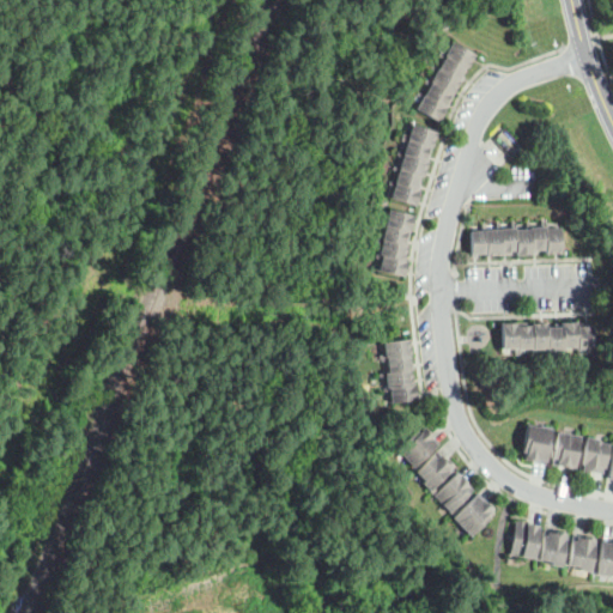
[(414,105),(450,40),(473,52),(437,119),(414,105)]
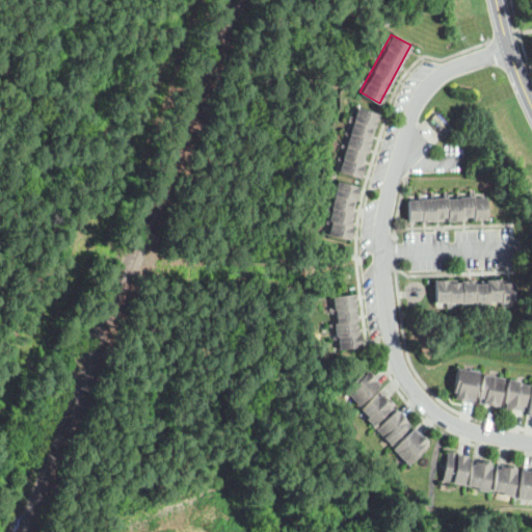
[(337,169),(355,107),(377,113),(358,176),(337,169)]
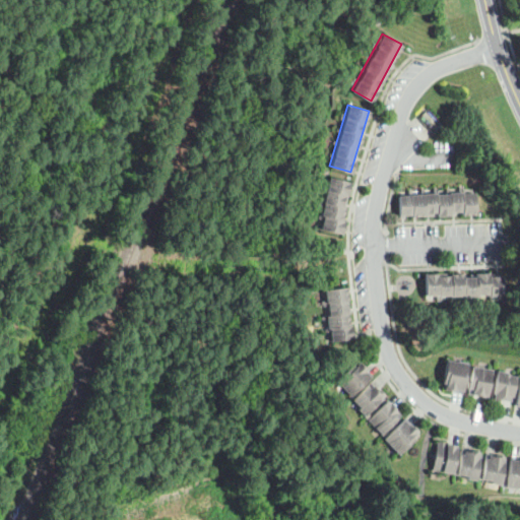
[(320,228),(323,215),(319,215),(328,177),(349,181),(340,219),(344,220),(341,233),(320,228)]
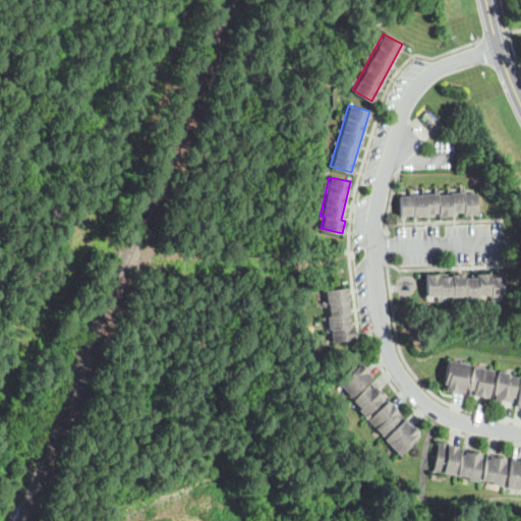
[(400,195),(477,192),(478,215),(401,218),(400,195)]
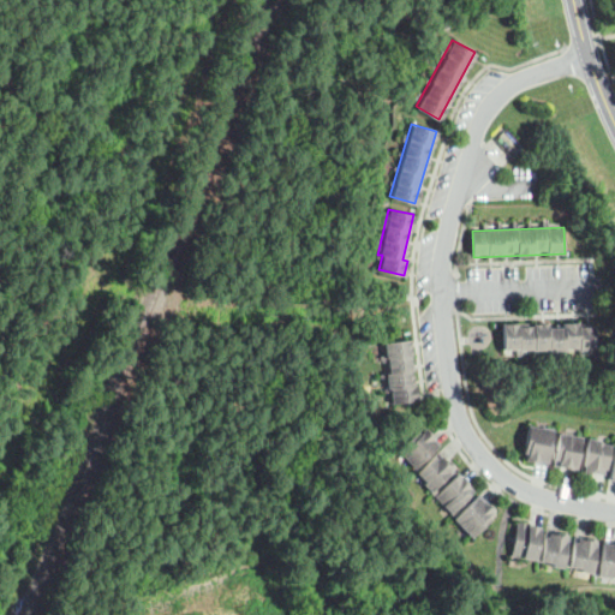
[(505,326),(596,322),(597,347),(506,352),(505,326)]
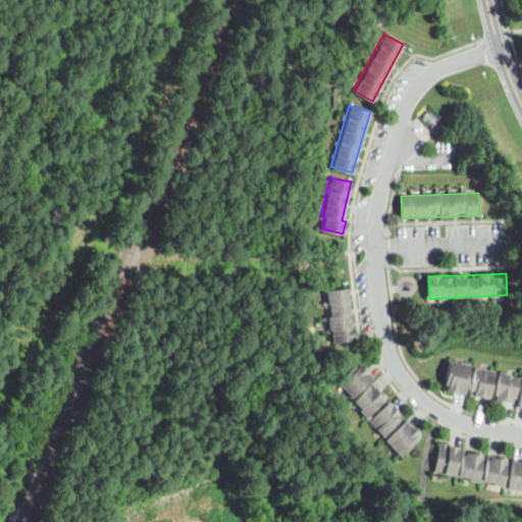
[(326,291),(329,316),(327,316),(328,329),(330,329),(332,343),(355,340),(349,288),(326,291)]
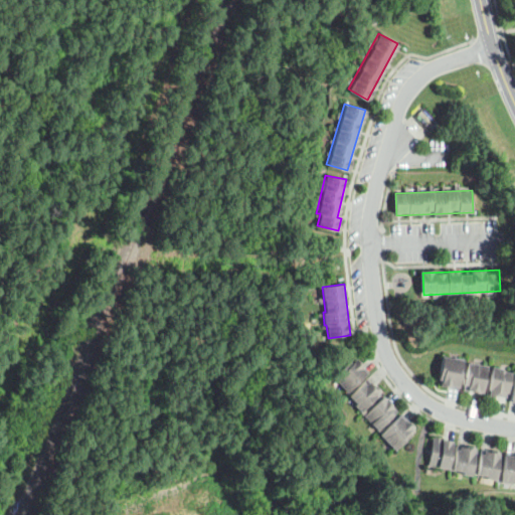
[(438,383),(460,387),(465,359),(443,355),(438,383)]
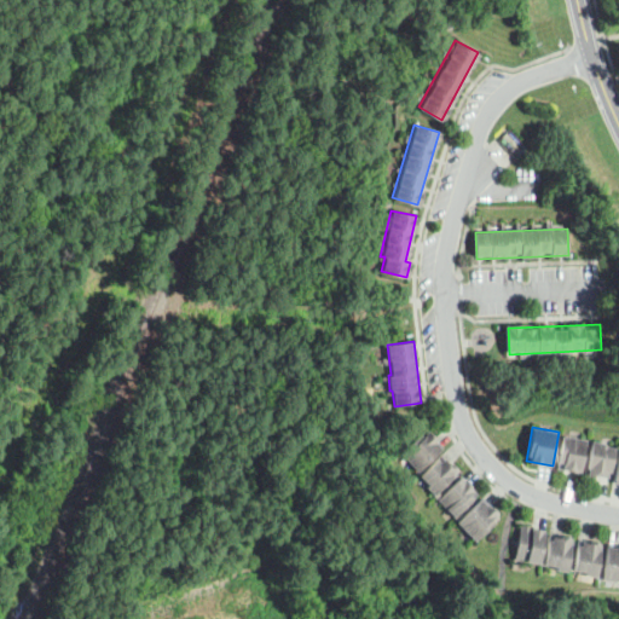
[(398,452),(420,432),(423,435),(427,431),(443,446),(417,472),(398,452)]
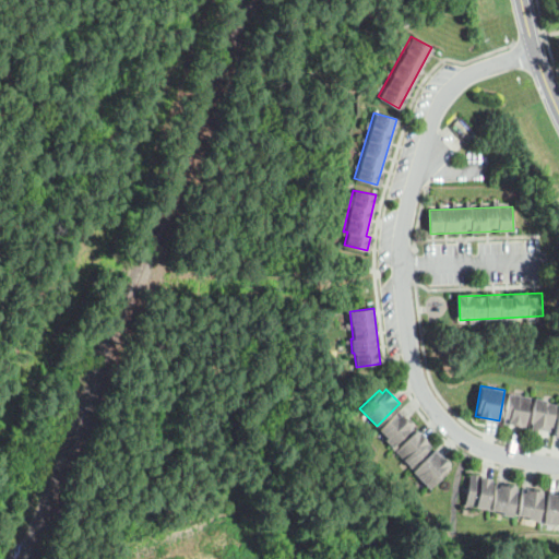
[(503,421),(525,426),(531,396),(509,392),(503,421)]
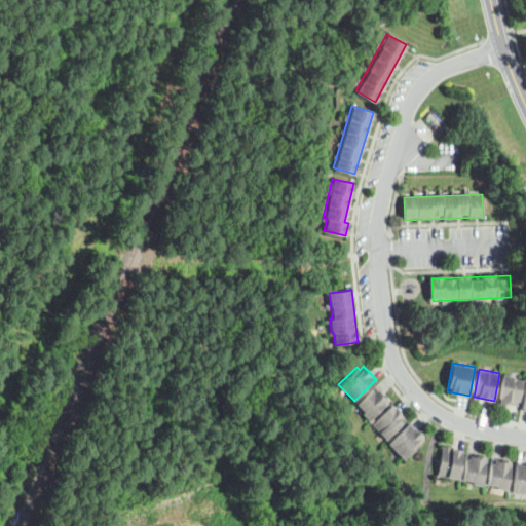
[(503,374),(514,375),(513,378),(524,380),(520,406),(510,404),(509,405),(500,404),(501,398),(499,398),(503,374)]
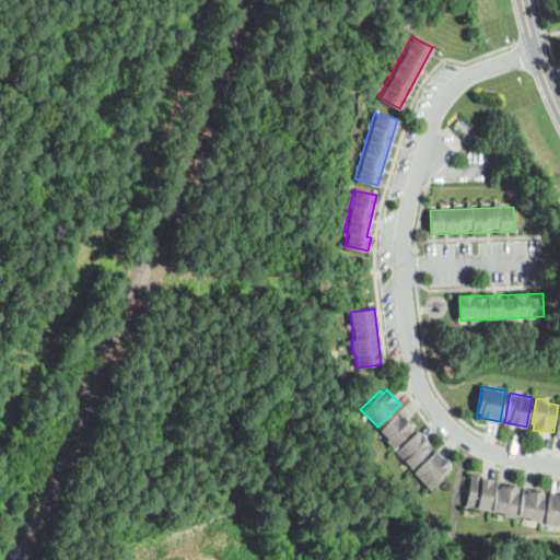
[(393,447),(415,427),(399,410),(378,429),(387,438),(385,440),(393,447)]
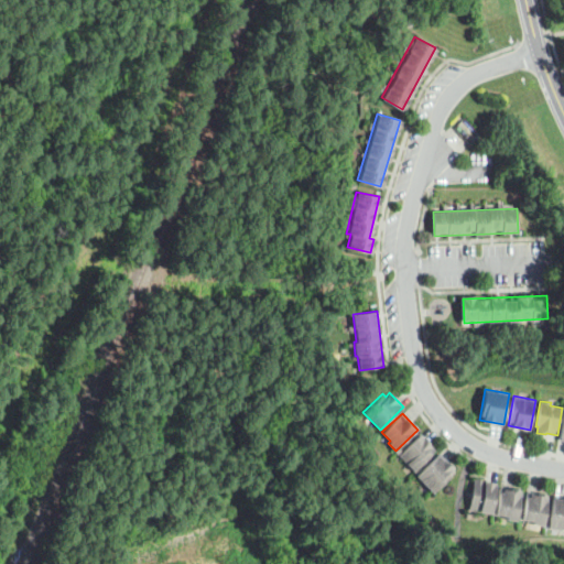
[(435,449),(421,433),(399,454),(413,470),(435,449)]
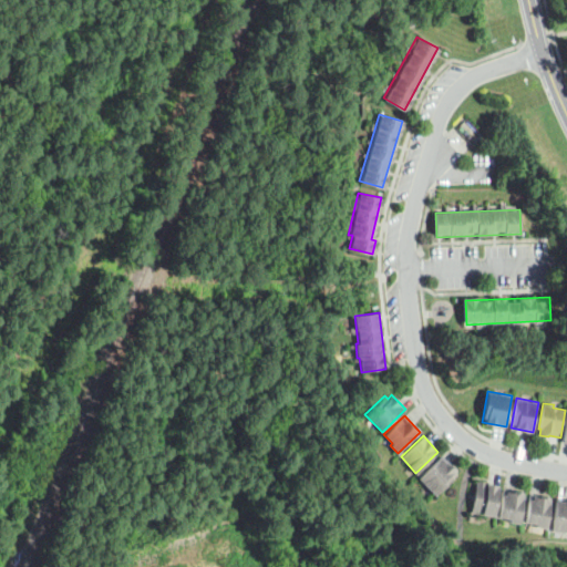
[(434,494),(459,472),(442,455),(419,477),(434,494)]
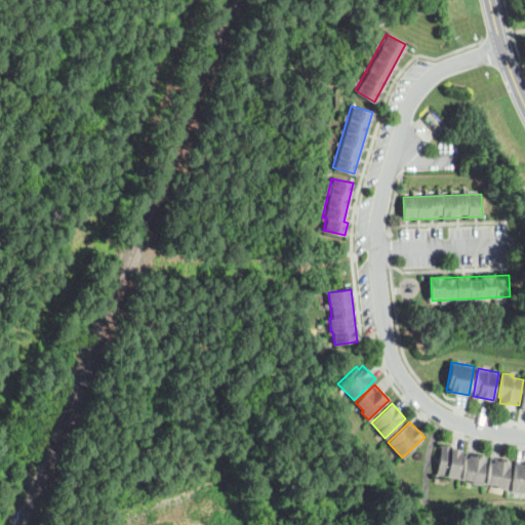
[(437,473),(457,477),(462,449),(442,445),(437,473)]
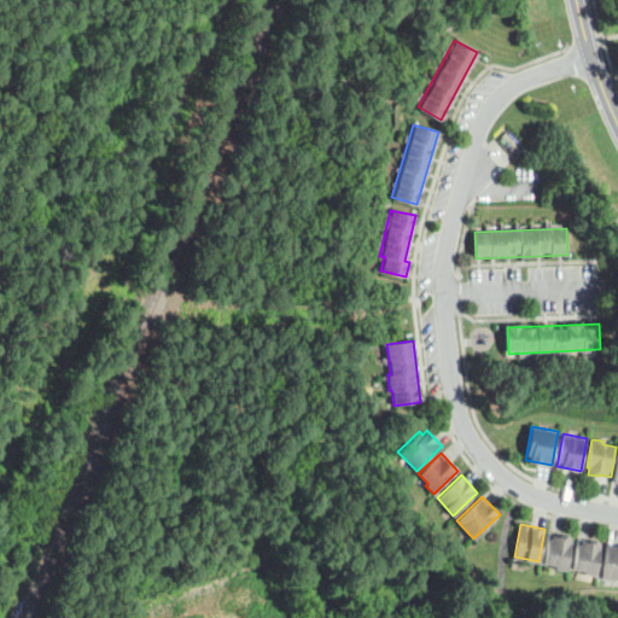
[(543,565),(567,570),(573,537),(549,532),(543,565)]
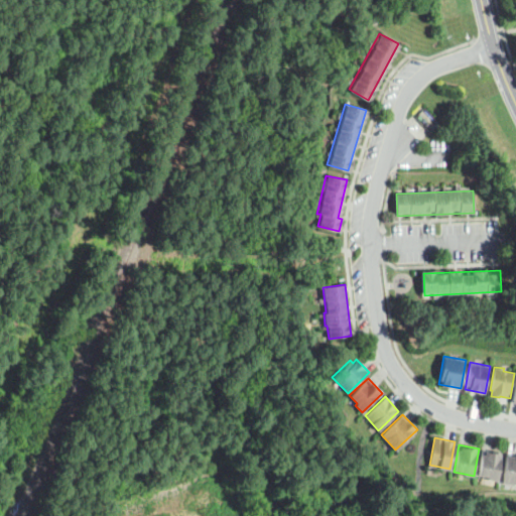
[(478,477),(498,481),(503,453),(483,449),(478,477)]
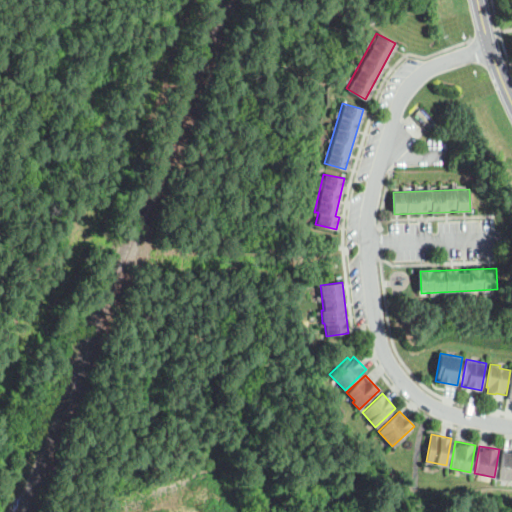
[(498,477),(511,479),(511,451),(503,450),(498,477)]
